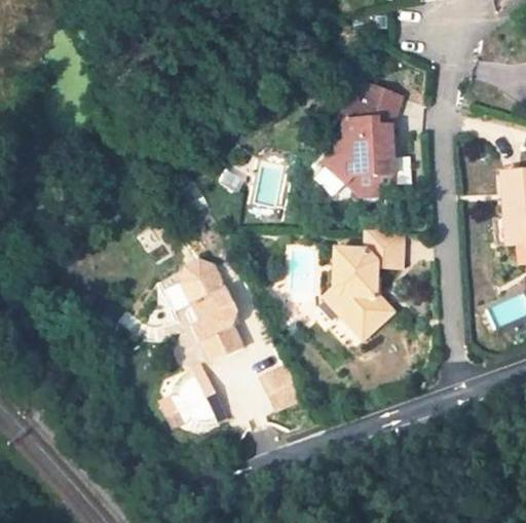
[(338,118),(339,143),(322,165),(360,197),(393,193),(391,173),(386,125),(393,95),(338,80),(329,112),(338,118)]
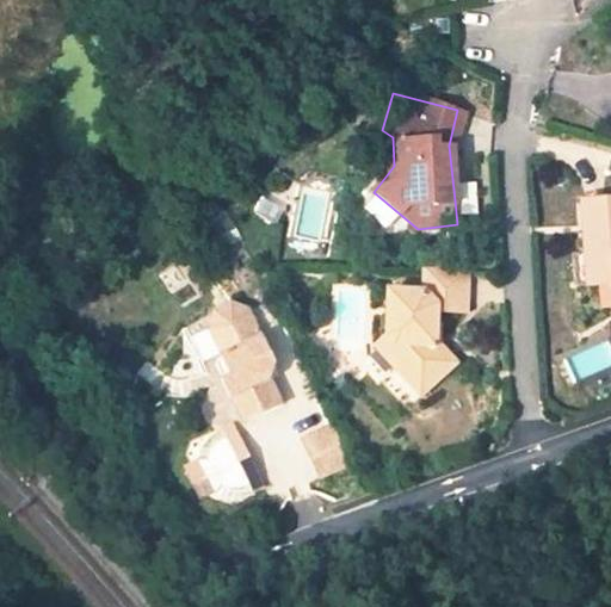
[(610,200),(585,203),(588,254),(590,285),(602,285),(610,284),(610,200)]
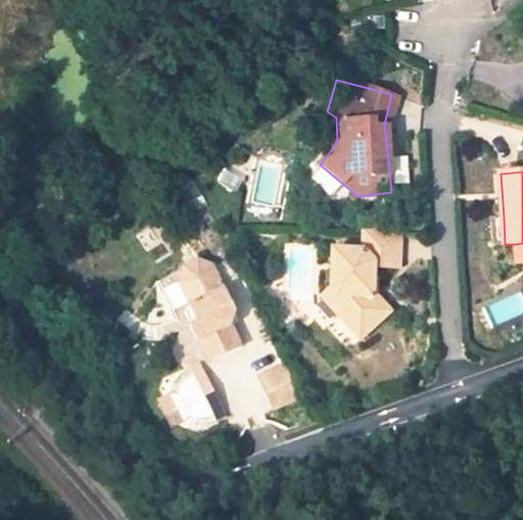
[(505,244),(504,218),(492,218),(494,245),(505,244)]
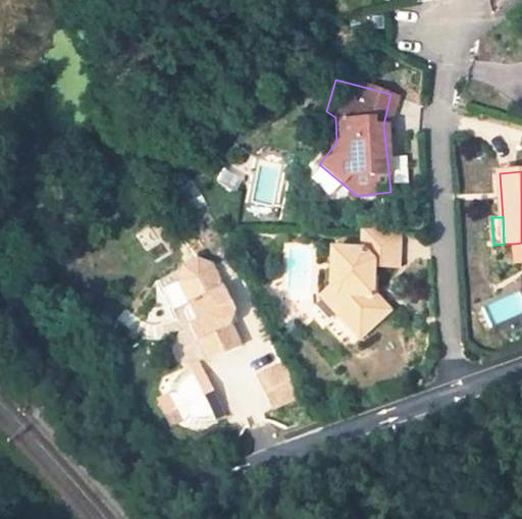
[(377,295),(378,267),(400,267),(403,230),(365,229),(364,250),(333,250),(333,289),(341,297),(343,316),(364,340),(395,311),(381,295),(377,295)]
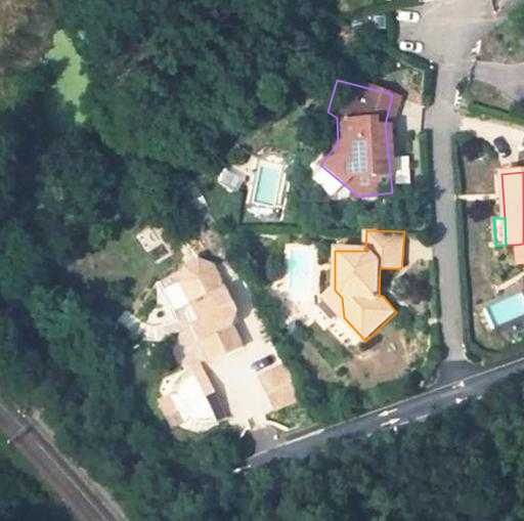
[(232,322),(237,309),(216,263),(201,259),(186,266),(203,300),(192,305),(199,319),(190,323),(210,359),(243,344),(232,322)]
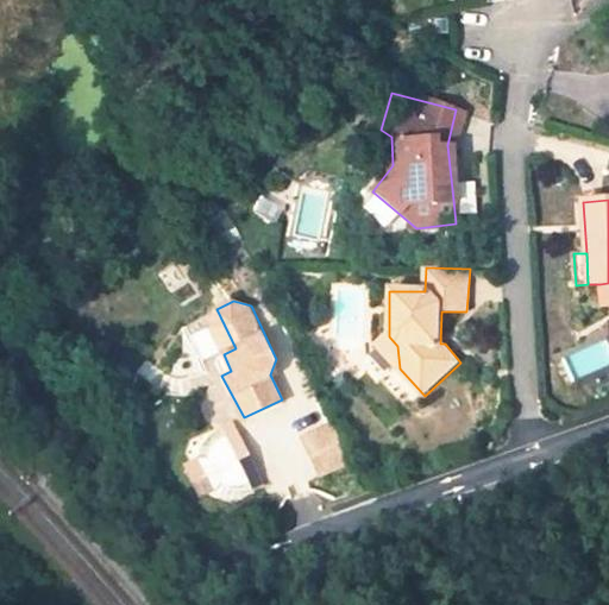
[(205,314),(224,354),(236,348),(217,309),(205,314)]
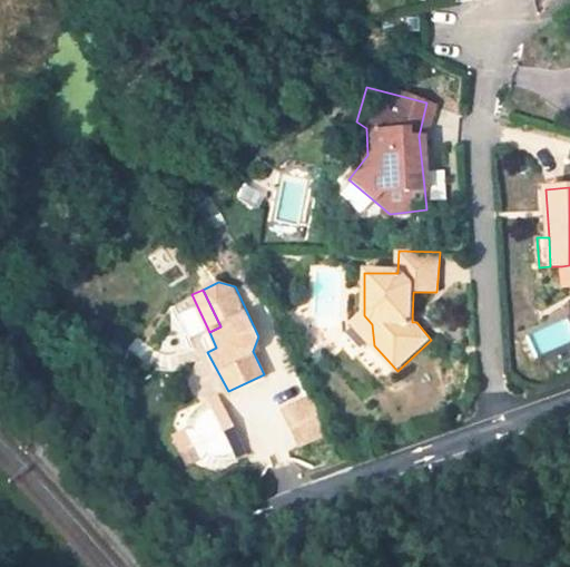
[(354,322),(374,345),(372,324),(364,315),(354,322)]
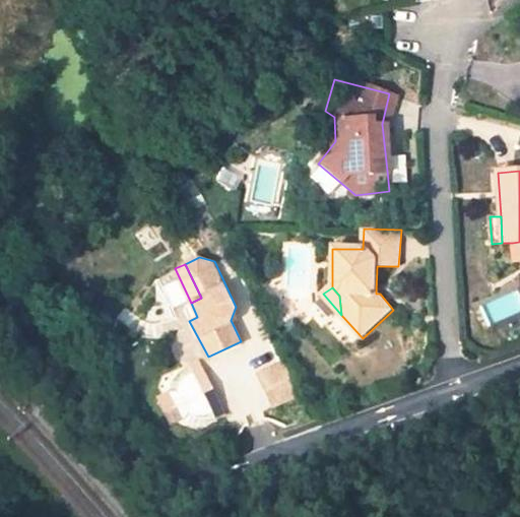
[(302,390),(286,360),(261,372),(276,402),(302,390)]
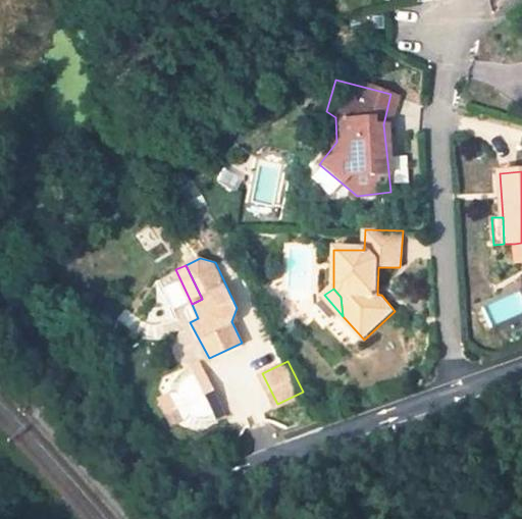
[(227,417),(201,362),(191,367),(216,422),(227,417)]
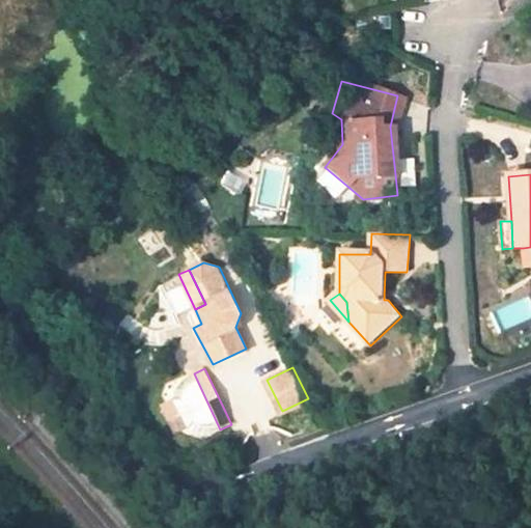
[(213,433),(220,429),(194,373),(192,374),(186,379),(183,381),(179,386),(176,393),(175,398),(175,405),(177,411),(179,416),(184,422),(188,426),(194,431),(198,432),(199,432),(203,433),(213,433)]
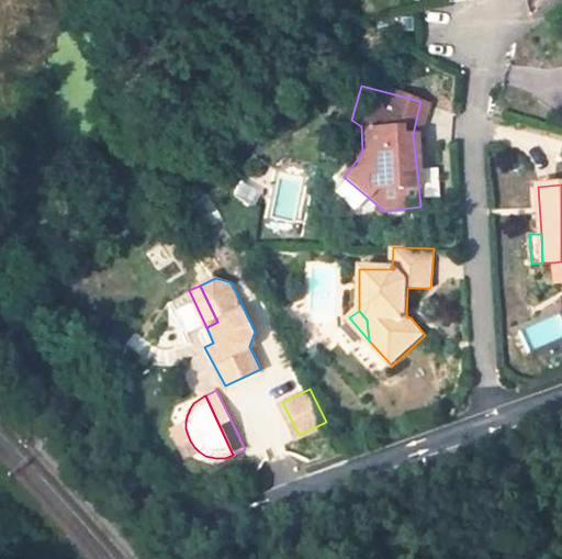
[(371,506),(352,513),(356,523),(374,517),(371,506)]
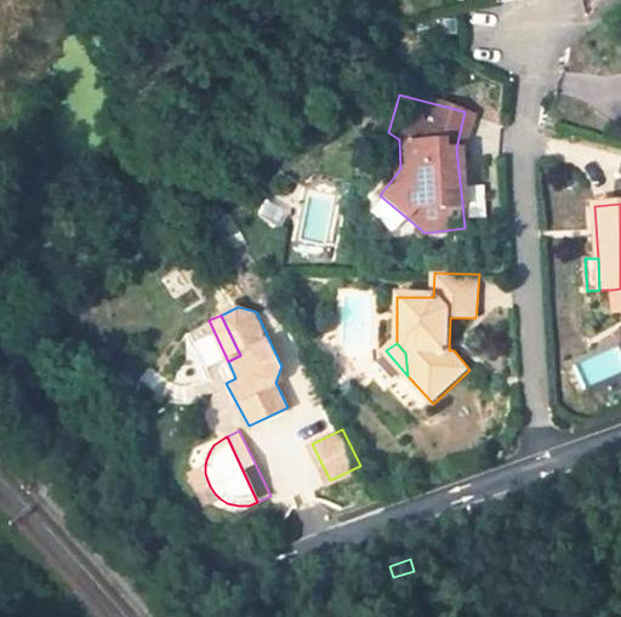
All buildings are outlined.
